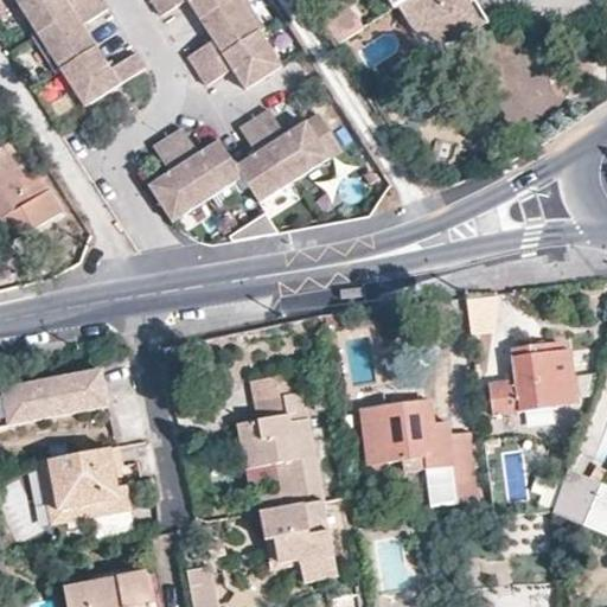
[(19,0),(39,34),(97,0),(19,0)]
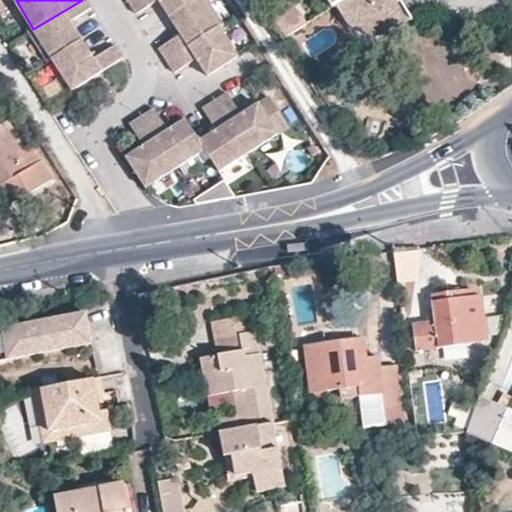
[(49,63),(56,59),(84,42),(78,32),(72,22),(94,8),(89,0),(82,0),(33,29),(31,30),(49,63)]
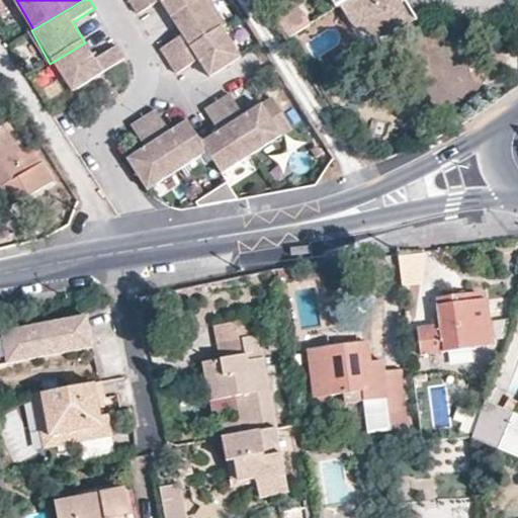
[(136,0),(135,1),(144,15),(163,3),(167,9),(172,16),(196,0),(136,0)]
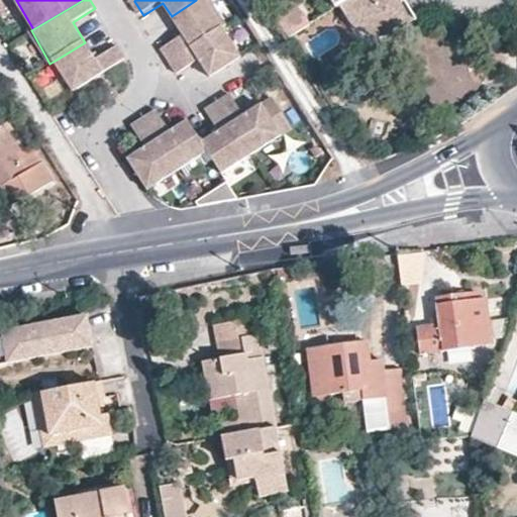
[(196,0),(172,16),(179,26),(184,34),(164,47),(173,62),(219,29),(226,24),(209,0),(196,0)]
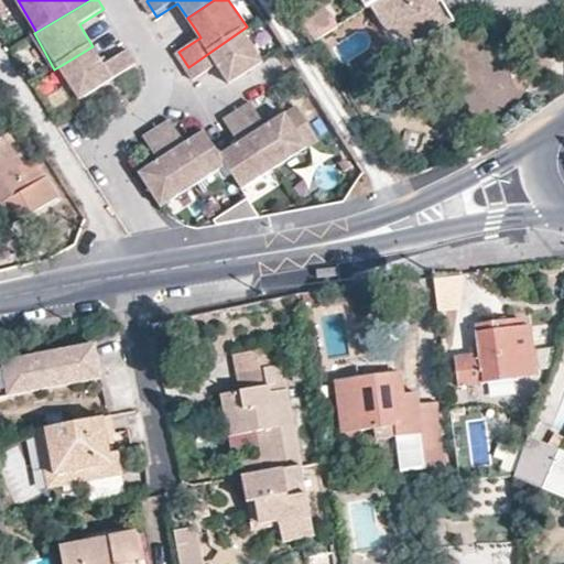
[(458,21),(444,0),(380,0),(373,4),(378,11),(383,20),(384,21),(386,23),(388,25),(390,28),(392,30),(401,35),(407,38),(414,39),(424,39),(427,38),(447,29),(449,26),(453,24),(458,21)]
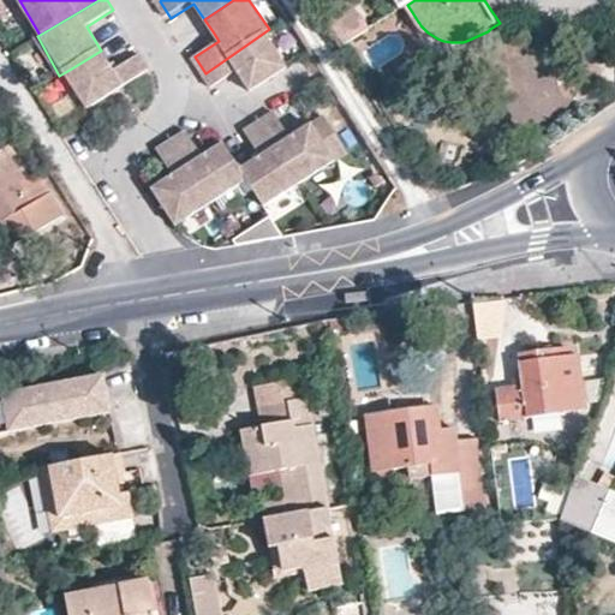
[(347,43),(368,29),(352,9),(332,24),(347,43)]
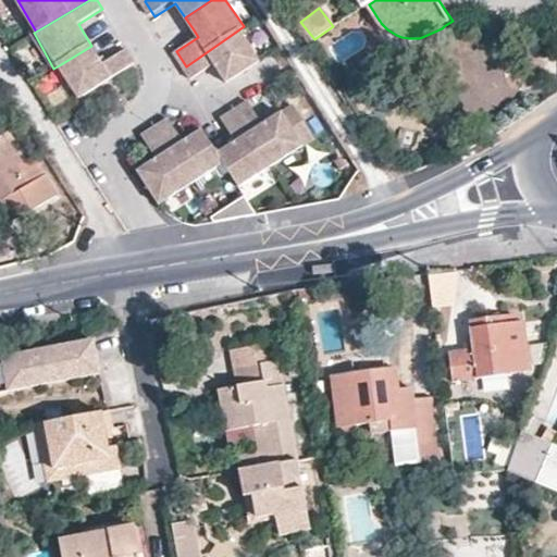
[(236,32),(186,66),(194,77),(214,63),(221,73),(227,82),(257,62),(236,32)]
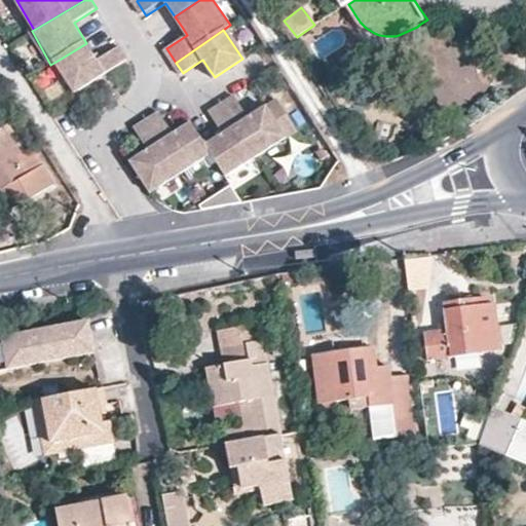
[(86,43),(58,61),(74,88),(128,57),(122,46),(97,61),(92,53),(86,43)]
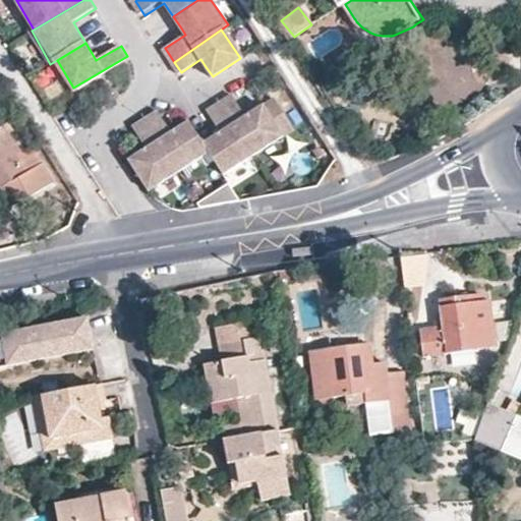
[(232,93),(220,101),(255,149),(284,127),(280,122),(289,115),(274,95),(261,105),(248,114),(232,93)]
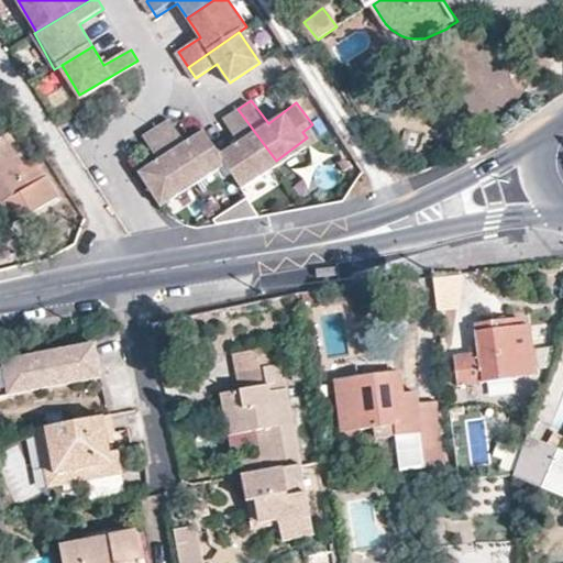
[(221,151),(225,155),(245,184),(276,161),(238,109),(222,121),(235,140),(229,145),(221,151)]
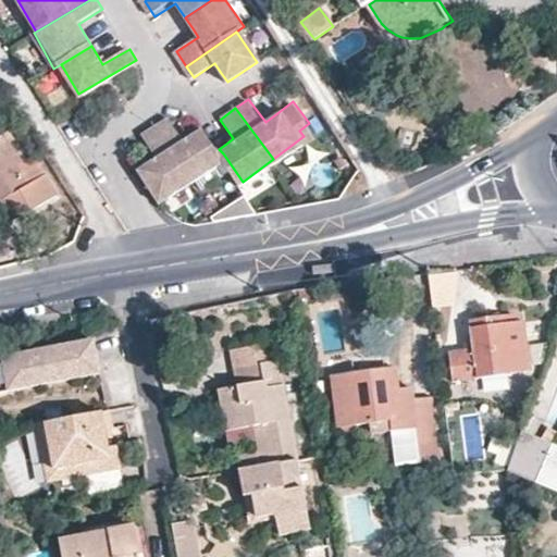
[(157,124),(194,174),(223,153),(219,149),(201,125),(192,133),(184,139),(166,116),(157,124)]
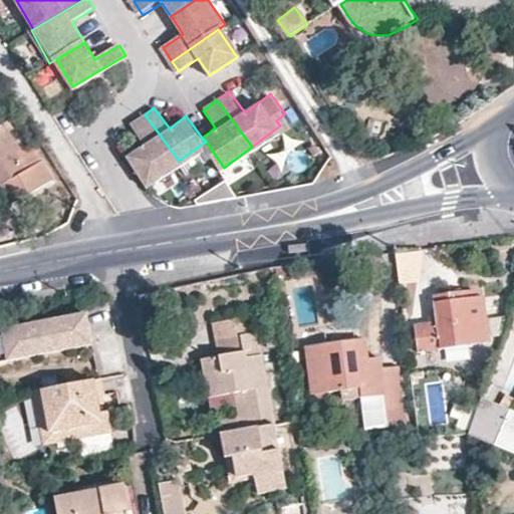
[(276,120),(280,125),(289,119),(285,113),(276,120)]
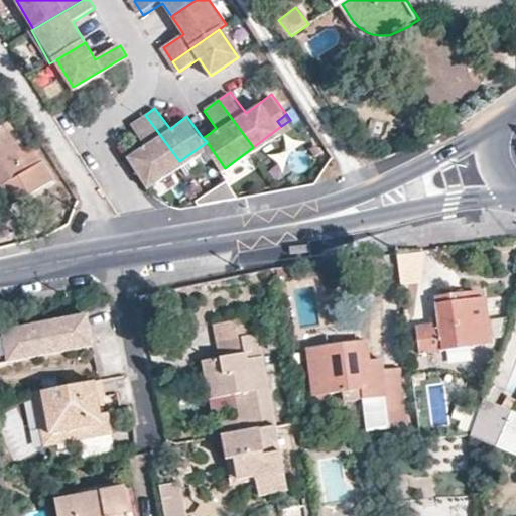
[(127,156),(148,184),(179,161),(145,115),(131,124),(141,137),(146,143),(134,151),(127,156)]
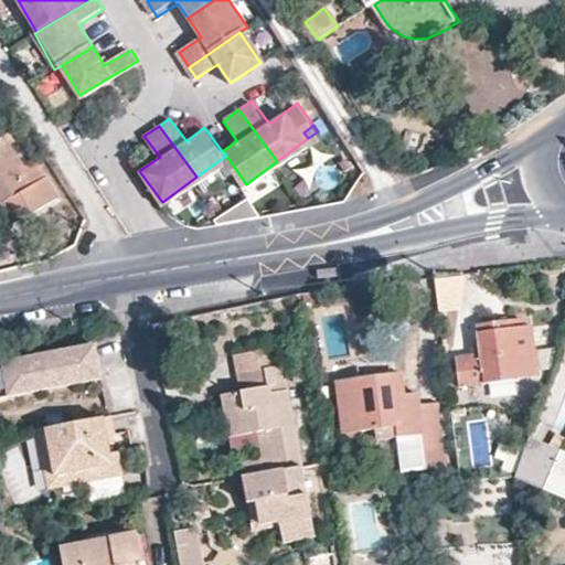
[(25,160),(10,134),(9,134),(8,134),(7,134),(0,138),(0,210),(11,228),(19,223),(61,198),(34,155),(25,160)]
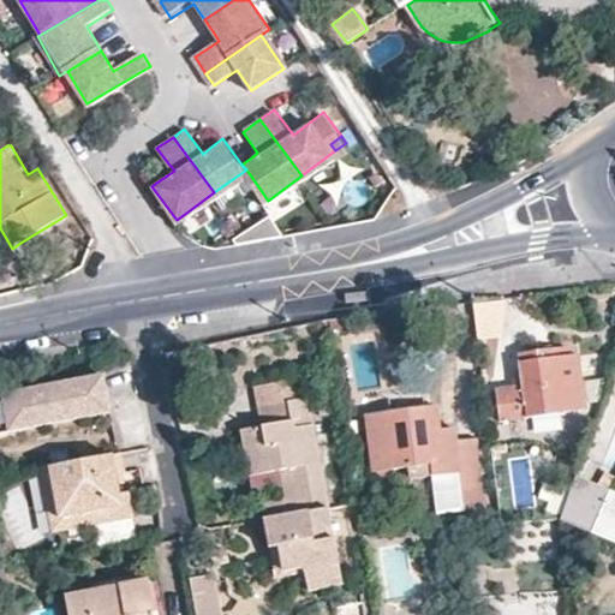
[(366,291),(345,293),(346,304),(368,302),(366,291)]
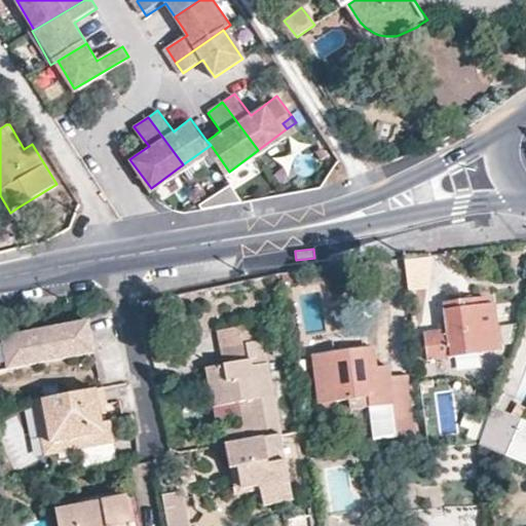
[(499,347),(494,302),(466,305),(466,298),(455,299),(444,301),(446,329),(423,332),(426,359),(499,347)]
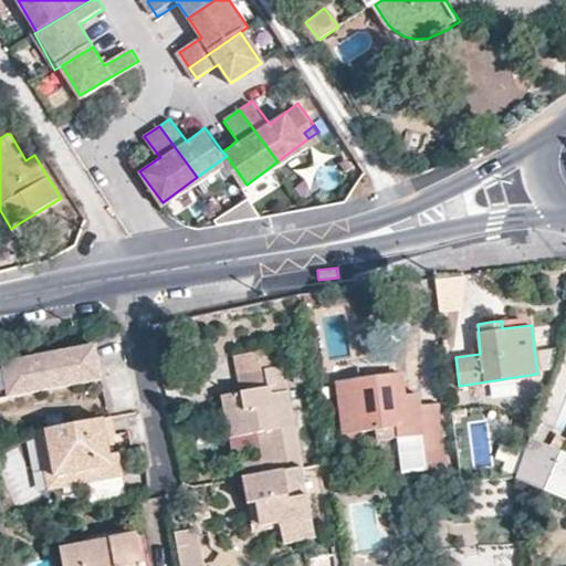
[(45,355),(0,363),(0,397),(100,381),(94,347),(45,355)]
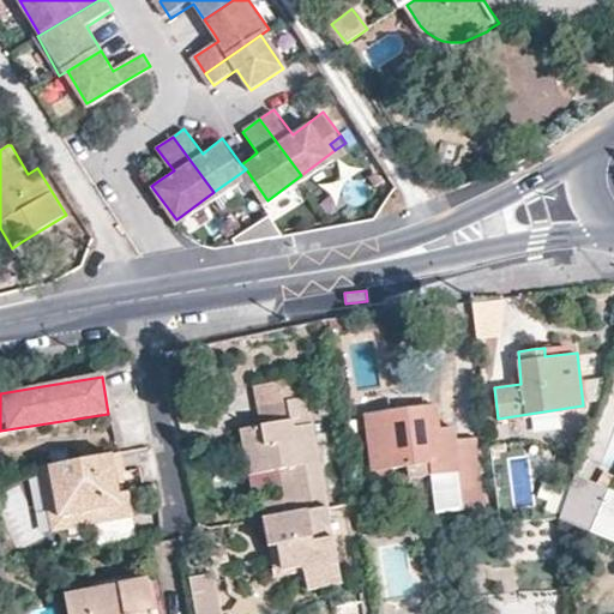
[(301,377),(248,386),(252,405),(257,404),(304,397),(305,397),(301,377)]
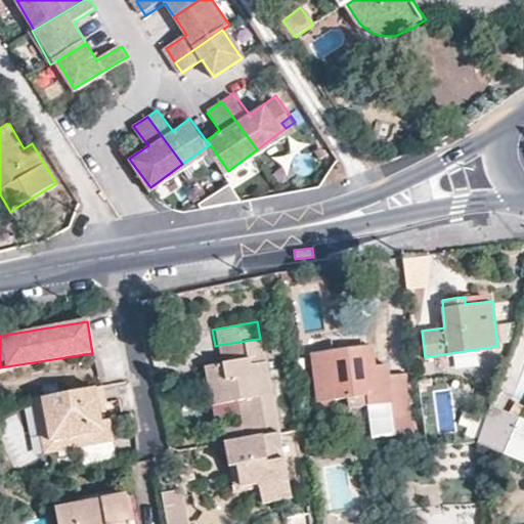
[(223,441),(242,438),(275,432),(261,340),(260,340),(260,339),(259,339),(219,345),(220,353),(221,362),(204,366),(211,405),(235,400),(237,412),(239,425),(220,429),(223,441)]
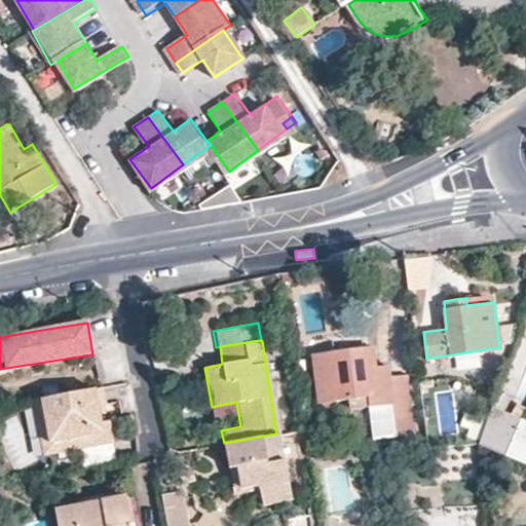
[(413,435),(406,374),(387,376),(386,366),(375,367),(373,346),(363,347),(312,354),(320,403),(322,403),(322,406),(335,404),(335,400),(348,397),(350,410),(369,407),(373,439),(413,435)]
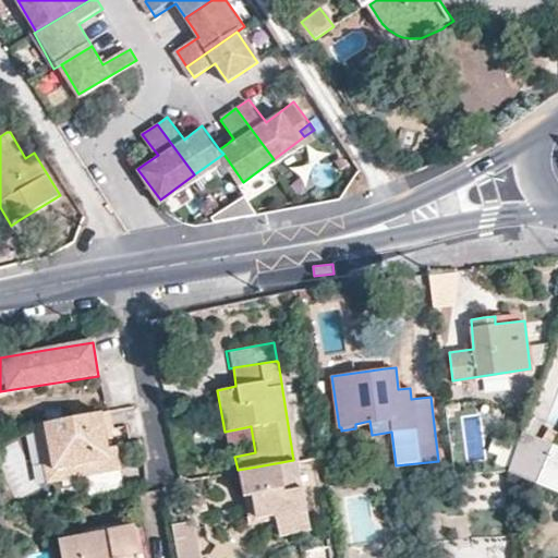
[(111,431),(108,413),(100,414),(104,432),(111,431)]
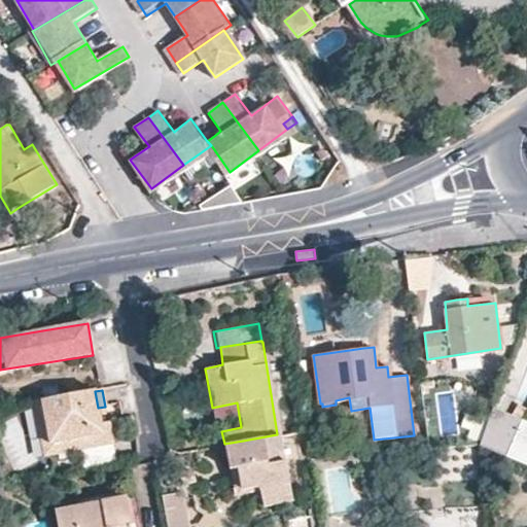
[(98,408),(95,391),(41,400),(50,454),(111,444),(108,422),(101,424),(99,414),(98,408)]
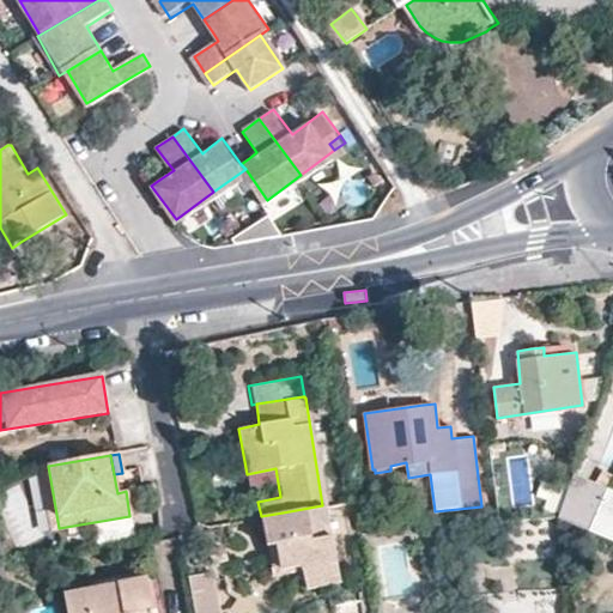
[(59,528),(48,466),(40,467),(50,529),(59,528)]
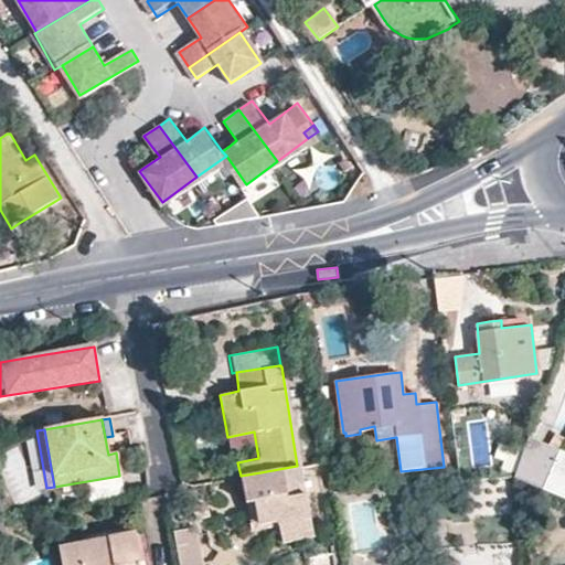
[(230,449),(256,445),(254,432),(227,437),(230,449)]
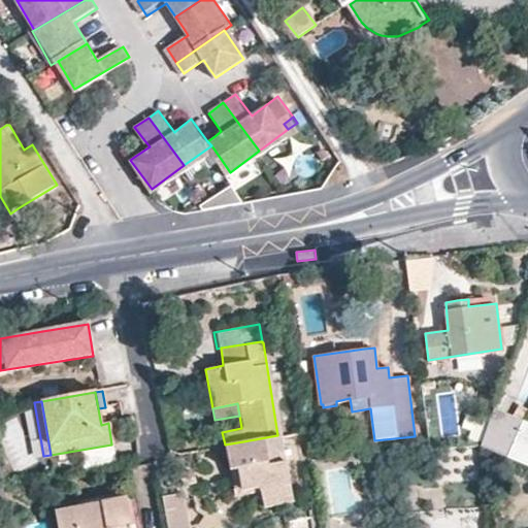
[(494,411),(482,448),(508,458),(522,423),(494,411)]
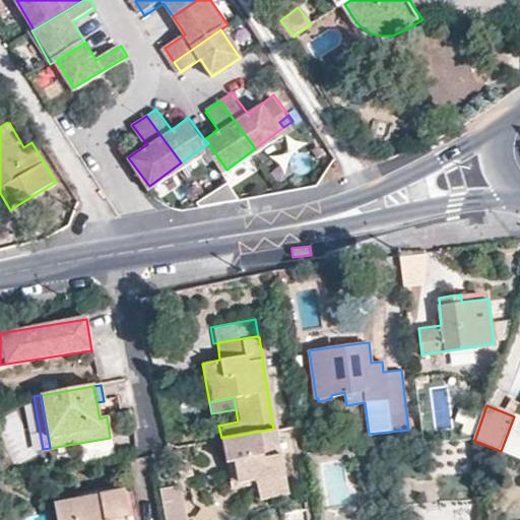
[(519,418),(514,416),(501,451),(519,458),(519,457),(519,418)]
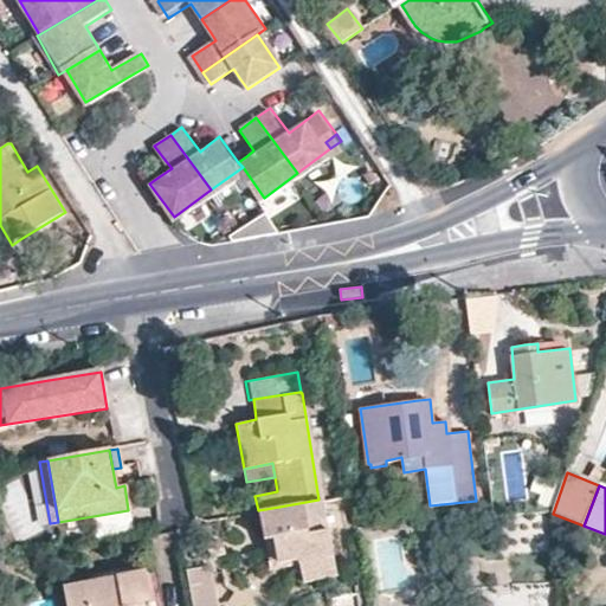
[(331,575),(318,500),(279,507),(258,510),(257,511),(259,526),(262,539),(271,537),(276,560),(276,561),(277,561),(277,562),(278,562),(296,559),(300,581),(331,575)]
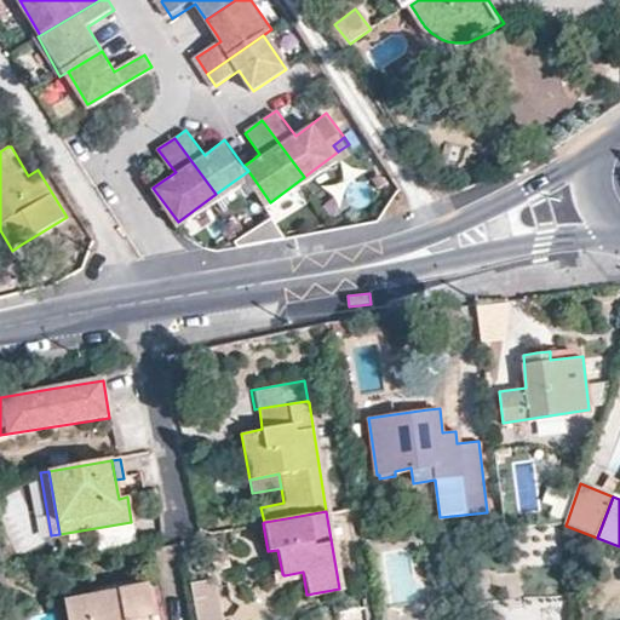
[(277,600),(306,595),(303,572),(285,575),(283,575),(283,574),(282,574),(282,573),(277,550),(268,551),(277,600)]
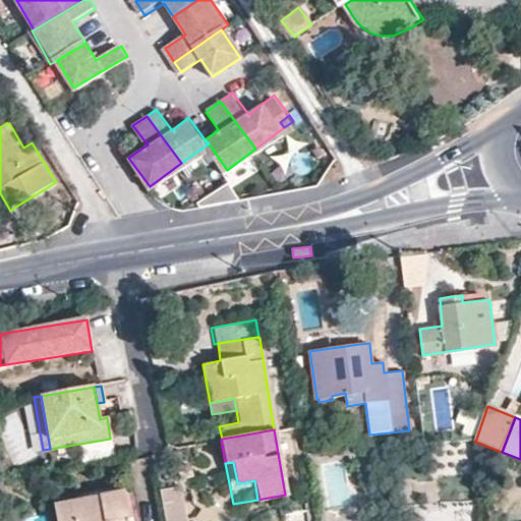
[(183,520),(187,520),(181,483),(159,487),(164,520),(183,520)]
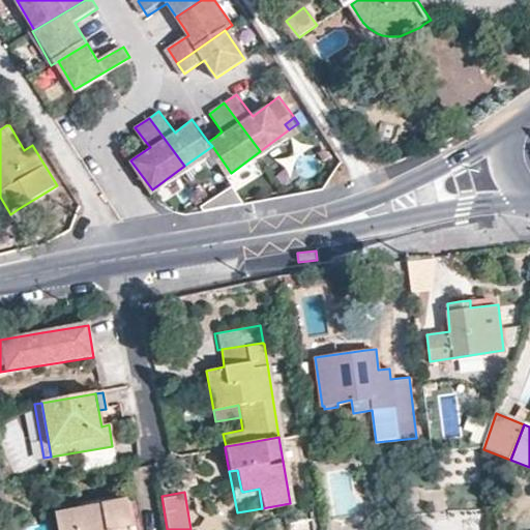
[(130,529),(124,499),(56,512),(59,529),(130,529)]
